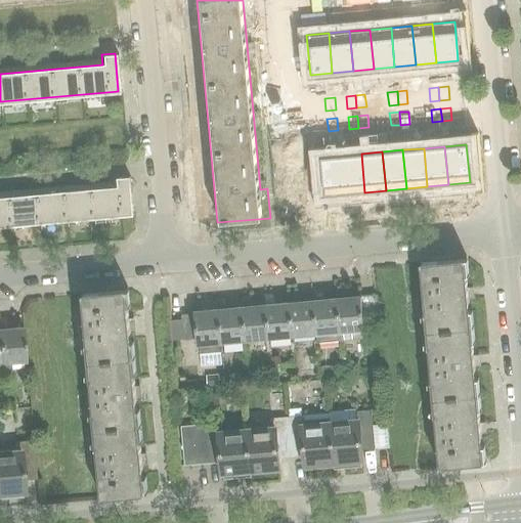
[(361,154),(340,156),(344,194),(364,192),(361,154)]
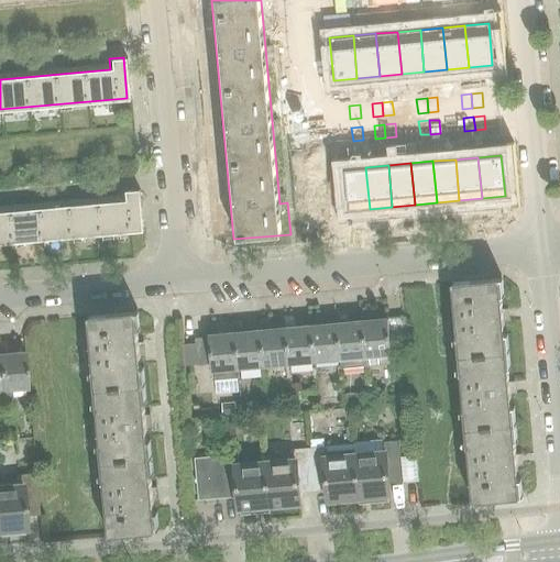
[(365,167),(342,168),(346,211),(370,209),(365,167)]
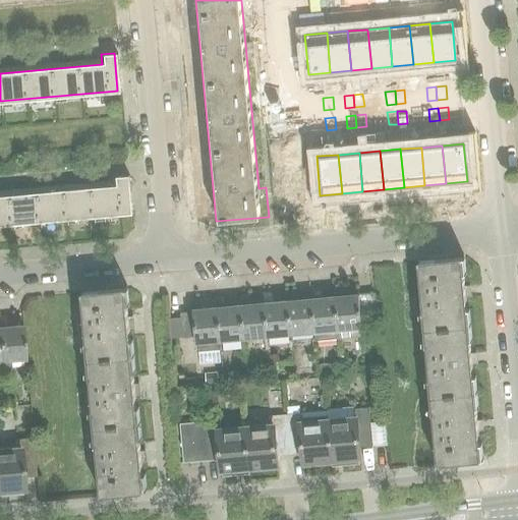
[(0,225),(129,213),(125,175),(111,176),(112,185),(0,195),(0,225)]
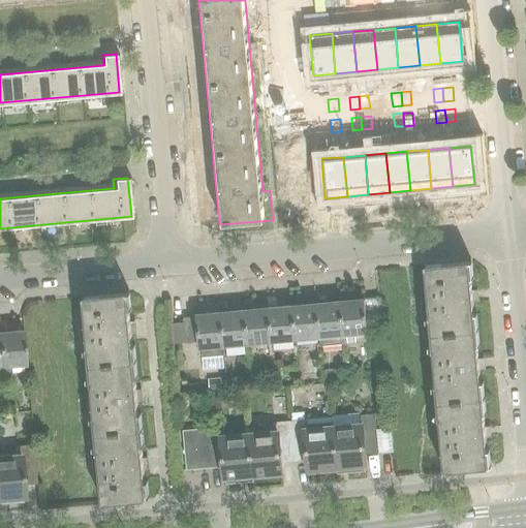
[(427,334),(472,330),(466,261),(421,266),(427,334)]
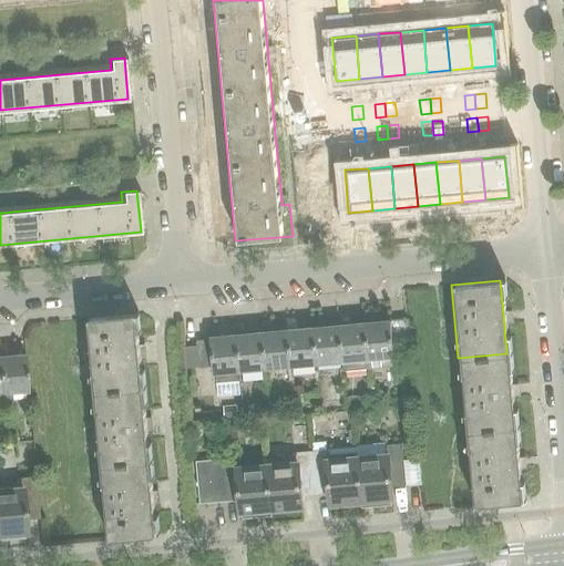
[(371,321),(369,310),(360,311),(361,322),(365,369),(391,367),(387,319),(371,321)]
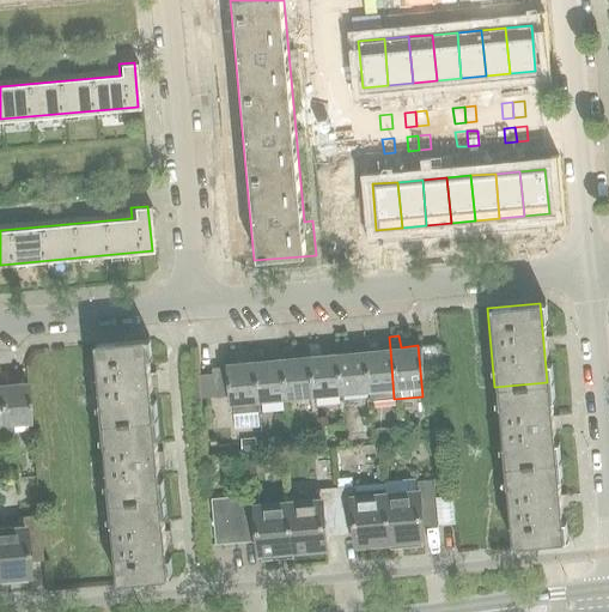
[(360,339),(361,351),(365,391),(367,389),(369,401),(394,399),(390,349),(372,350),(370,338),(360,339)]
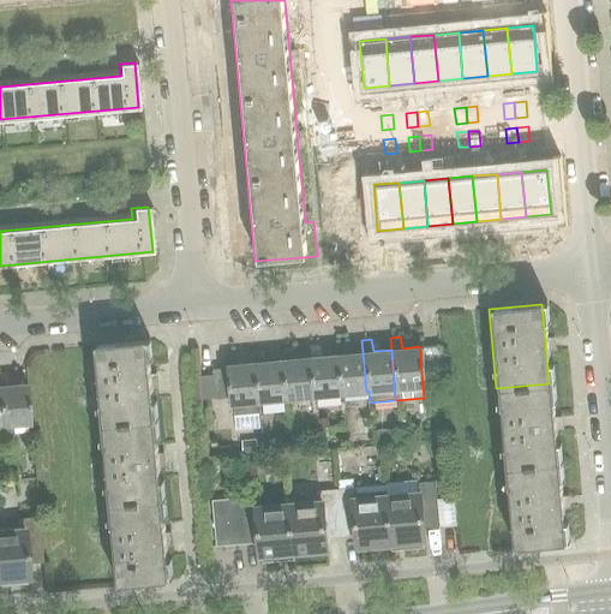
[(337,394),(366,392),(363,352),(345,353),(343,341),(333,344),(334,356),(337,394)]
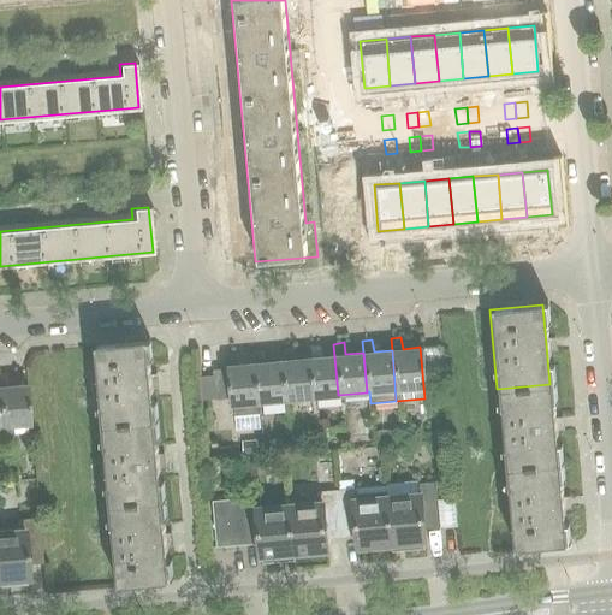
[(93,350),(100,430),(153,425),(144,346),(93,350)]
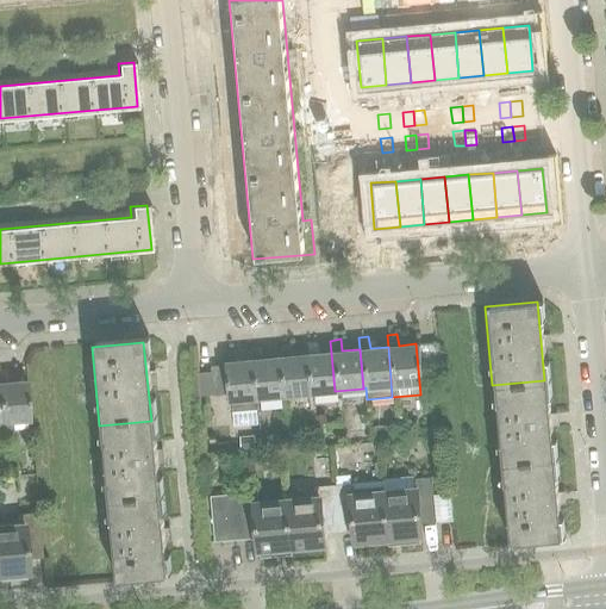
[(303,343),(304,354),(307,393),(335,391),(331,353),(314,354),(311,342),(303,343)]
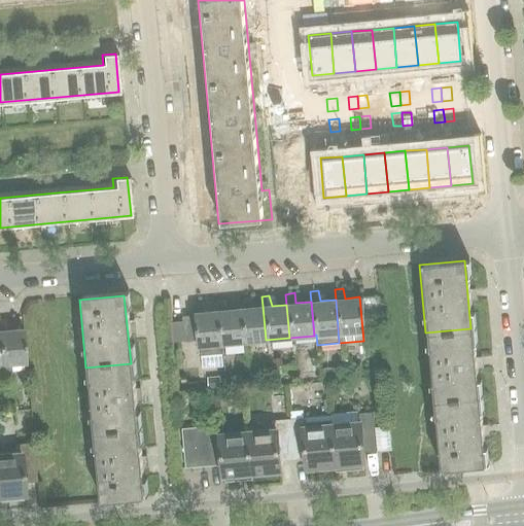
[(239,299),(240,309),(242,342),(266,340),(263,306),(248,308),(246,297),(239,299)]
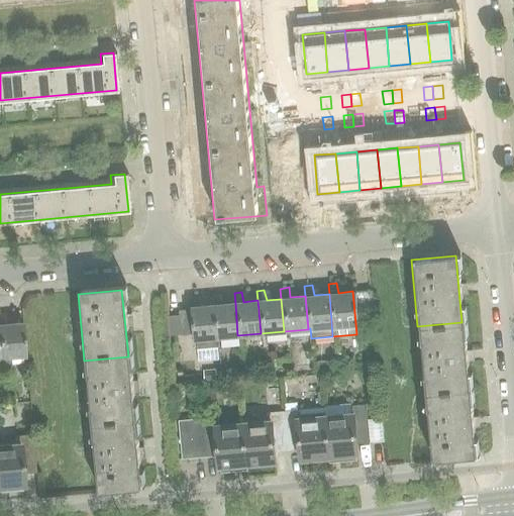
[(220,304),(217,295),(211,295),(212,305),(214,337),(237,335),(235,303),(220,304)]
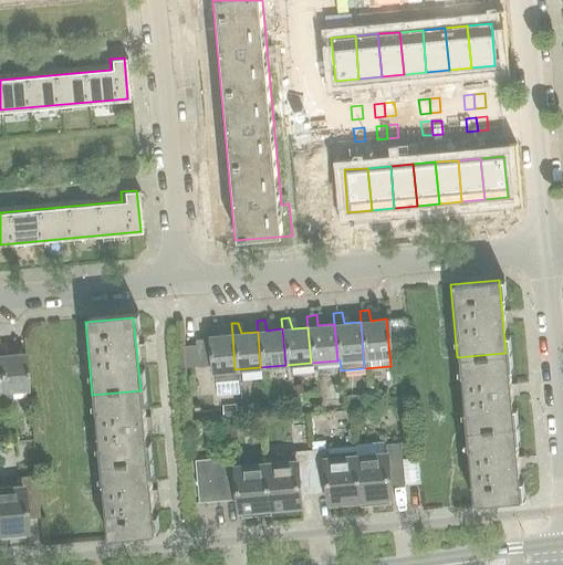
[(219,335),(215,324),(205,325),(209,372),(210,372),(211,382),(236,379),(235,369),(232,334),(219,335)]
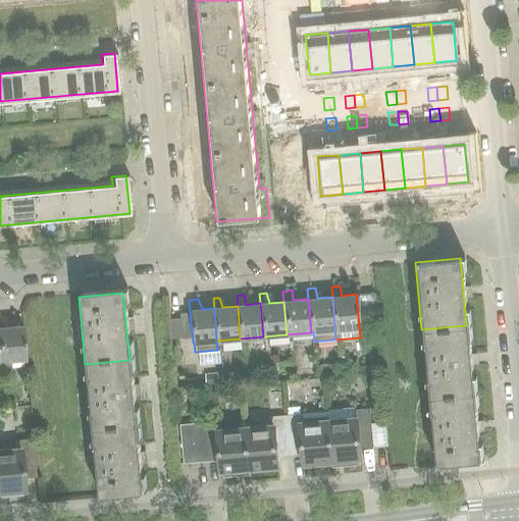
[(1,318),(0,318),(0,361),(3,360),(4,367),(21,366),(20,358),(22,358),(19,325),(4,326),(1,318)]
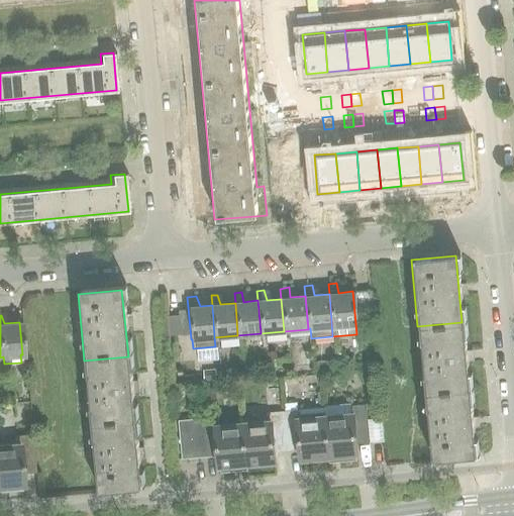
[(177,315),(165,316),(166,335),(179,335),(177,315)]
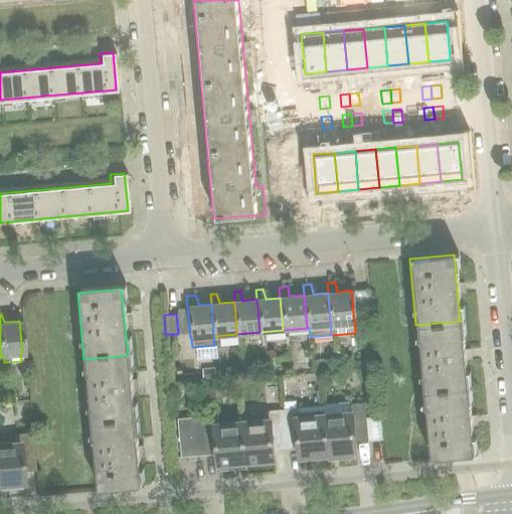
[(466,387),(460,321),(415,325),(422,391),(466,387)]
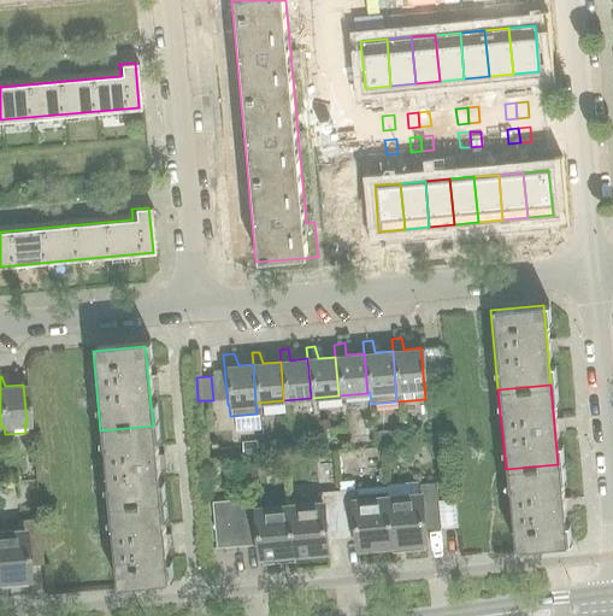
[(100,430),(108,510),(160,505),(153,426),(100,430)]
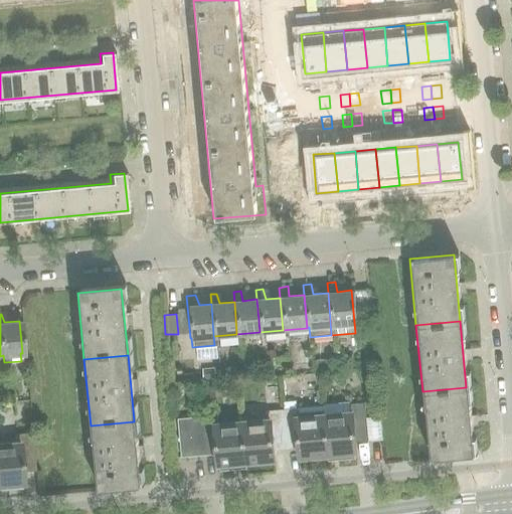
[(334,358),(322,359),(324,372),(335,371),(334,358)]
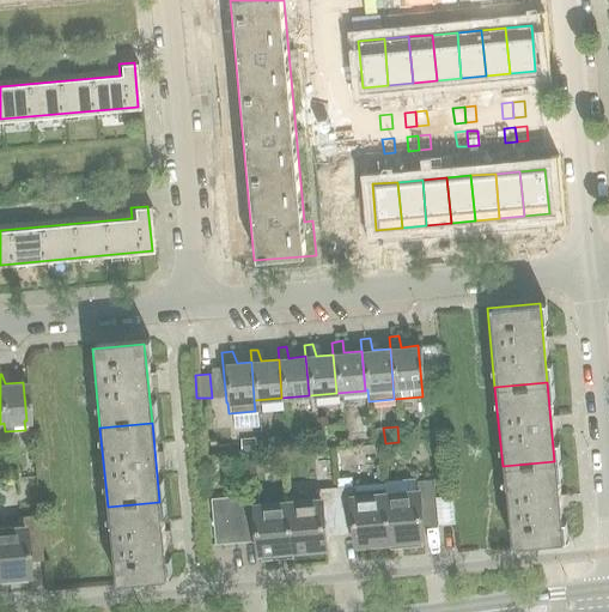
[(309,435),(290,436),(291,449),(310,448),(309,435)]
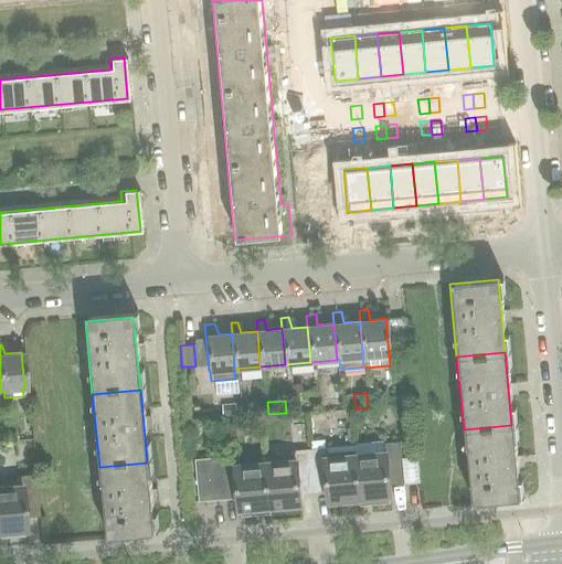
[(233,403),(220,404),(221,416),(234,416),(233,403)]
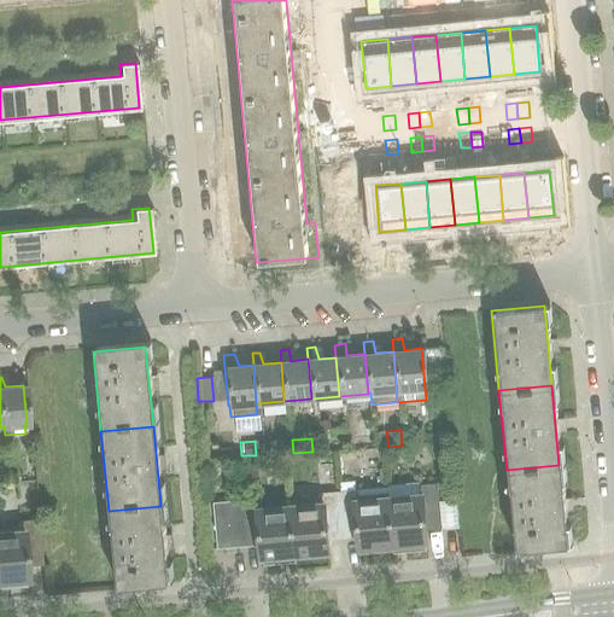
[(280,441),(261,442),(262,455),(281,454),(280,441)]
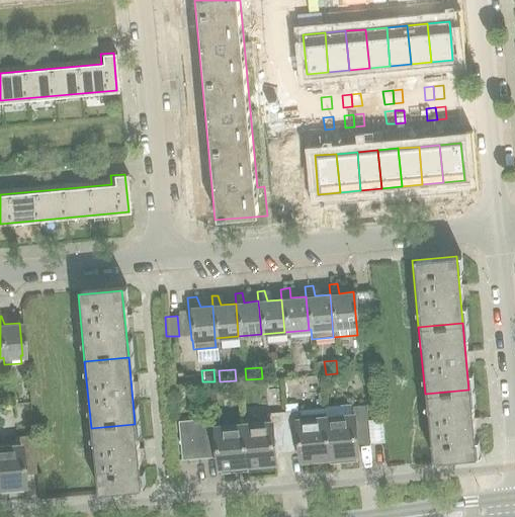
[(431,461),(475,456),(468,390),(425,394),(431,461)]
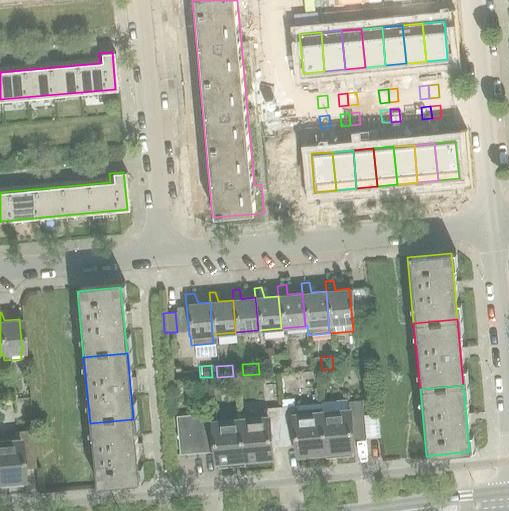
[(344,409),(318,411),(318,412),(322,453),(351,451),(350,438),(363,437),(360,399),(343,401),(344,409)]
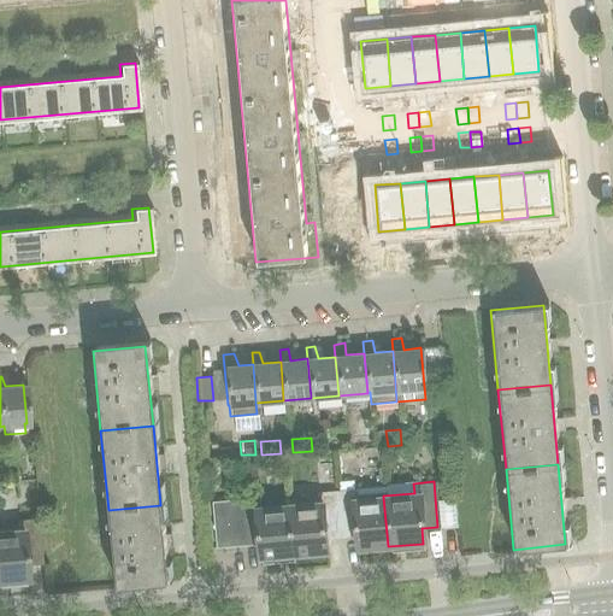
[(337,490),(334,490),(339,535),(354,534),(355,550),(388,546),(383,497),(383,496),(383,486),(351,488),(337,490)]
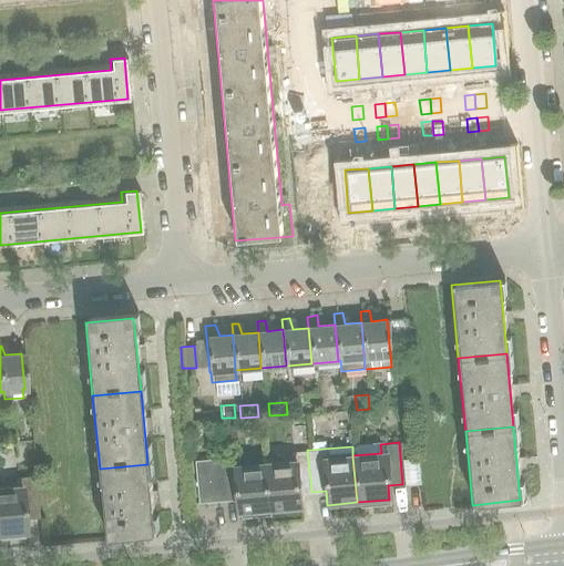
[(290,462),(264,464),(267,510),(298,506),(297,494),(311,492),(307,450),(289,452),(290,462)]
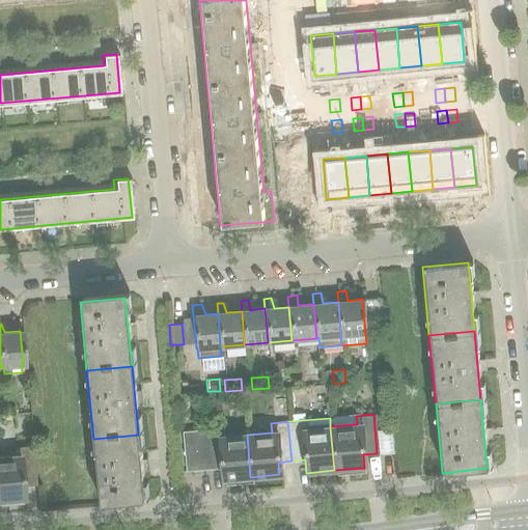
[(202,429),(182,430),(186,471),(206,469),(220,468),(221,479),(250,477),(247,435),(246,434),(220,436),(220,427),(202,429)]
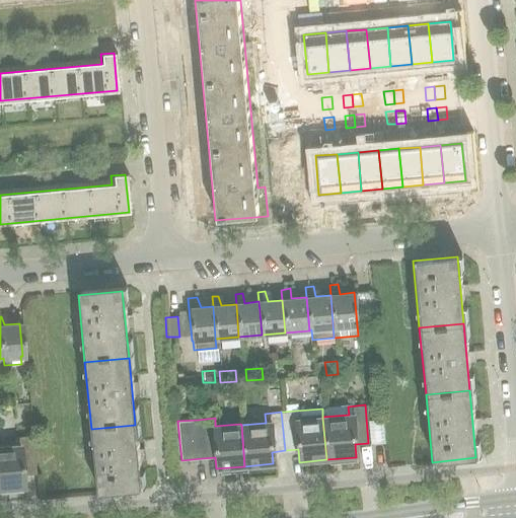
[(141,492),(135,425),(91,429),(97,497),(141,492)]
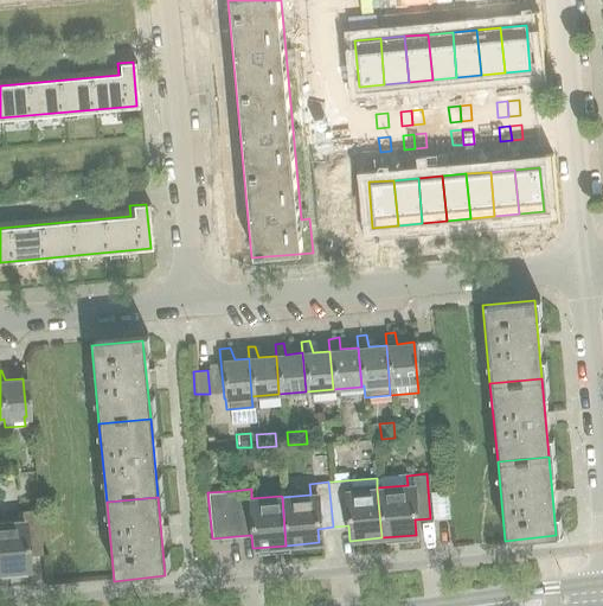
[(0,572),(25,569),(24,555),(38,554),(34,509),(14,511),(15,520),(0,521),(0,572)]
